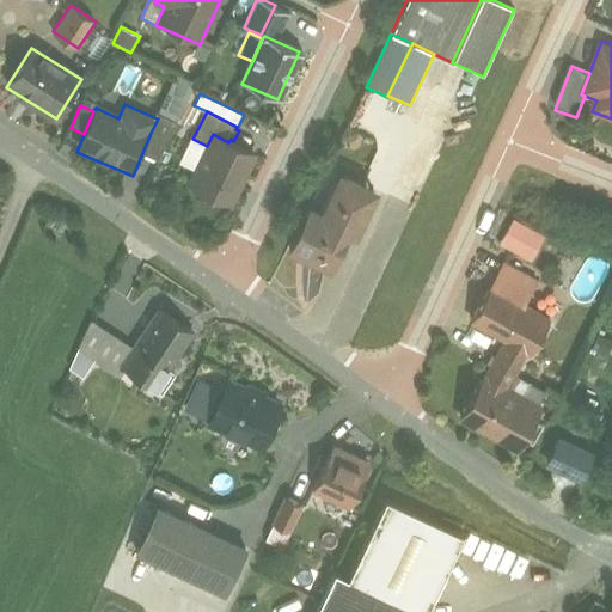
[(157,118),(158,118),(151,133),(170,141),(177,123),(158,115),(157,118)]
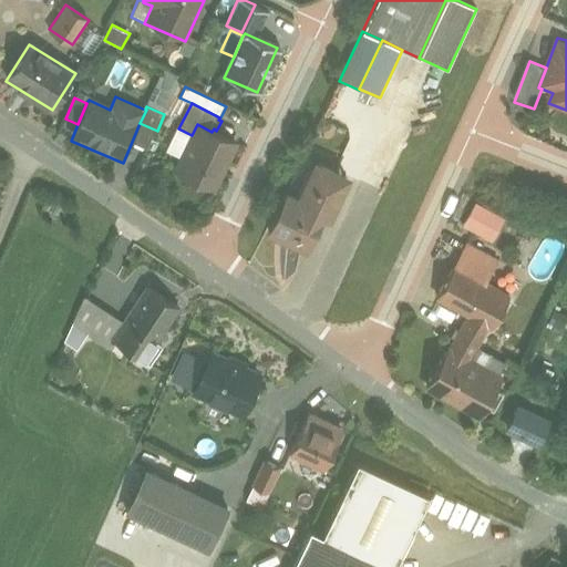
[(212,132),(197,124),(192,135),(178,161),(173,173),(213,193),(237,144),(212,132)]
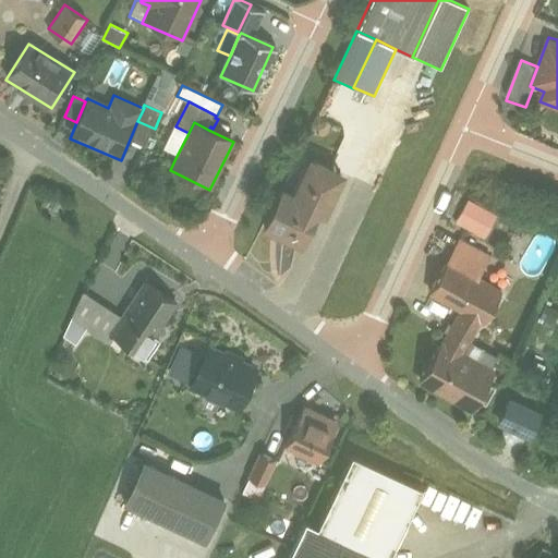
[(176,158),(189,133),(176,126),(164,152),(176,158)]
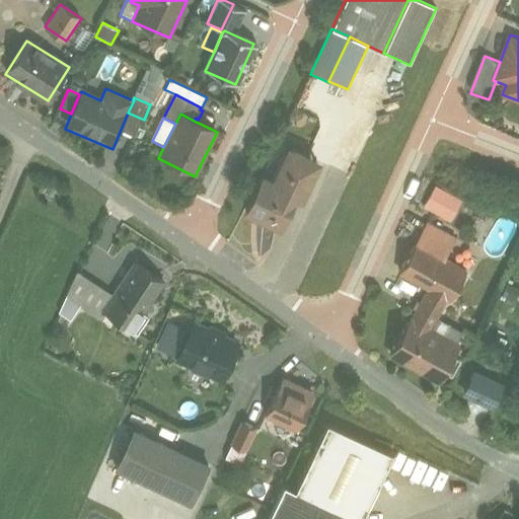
[(263,177),(244,215),(281,232),(316,161),(288,147),(271,181),(263,177)]
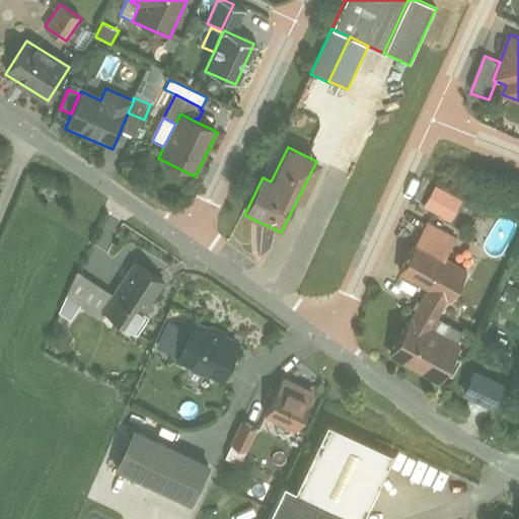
[(445,193),(431,218),(467,238),(482,213),(474,209),(476,204),(468,200),(465,204),(445,193)]
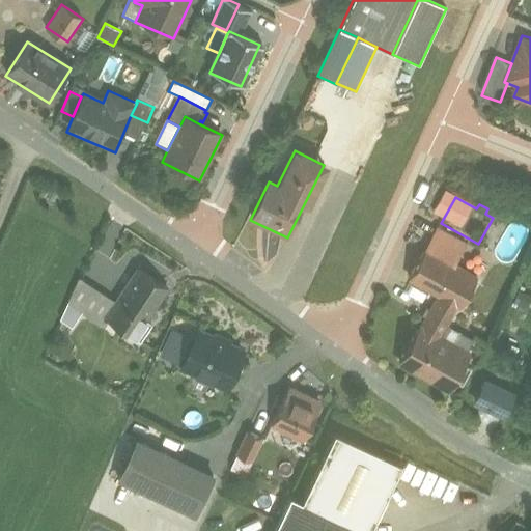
[(426,250),(454,267),(467,245),(439,228),(426,250)]
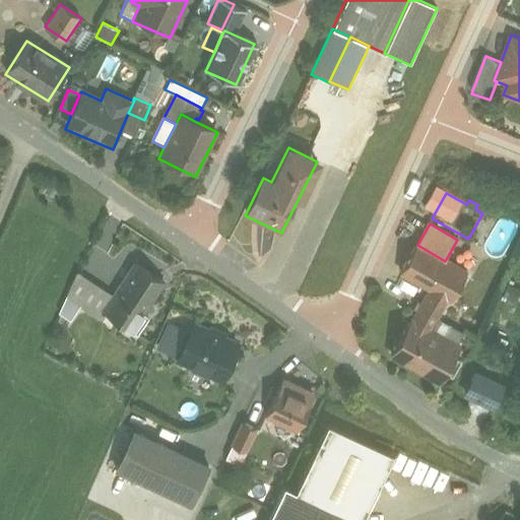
[(429,290),(390,359),(440,387),(462,347),(460,346),(443,336),(431,329),(447,301),(451,304),(468,274),(445,261),(417,245),(400,275),(429,290)]
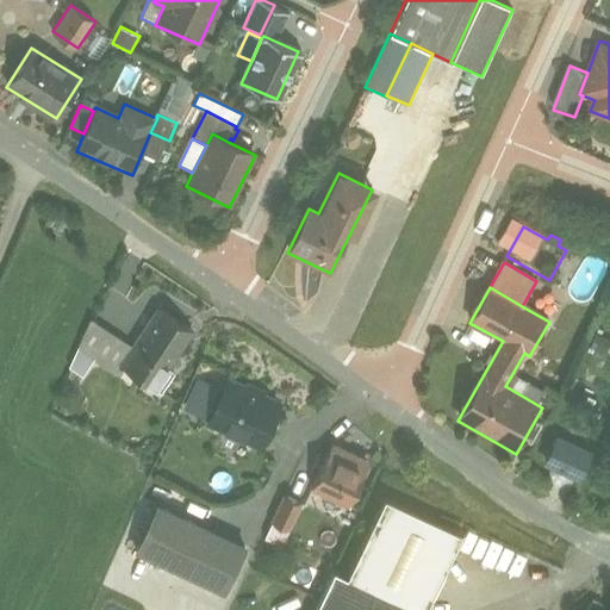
[(116,368),(160,399),(174,379),(166,373),(193,334),(157,309),(130,348),(116,368)]
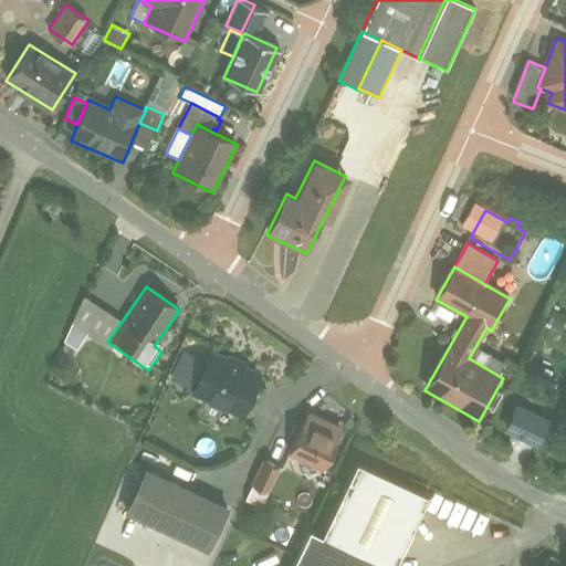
[(107,342),(121,323),(86,299),(82,305),(69,333),(79,339),(82,333),(105,348),(107,342)]
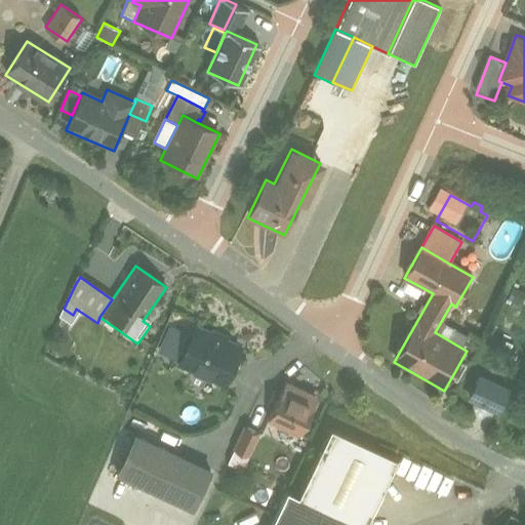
[(198,322),(177,367),(223,388),(243,342),(198,322)]
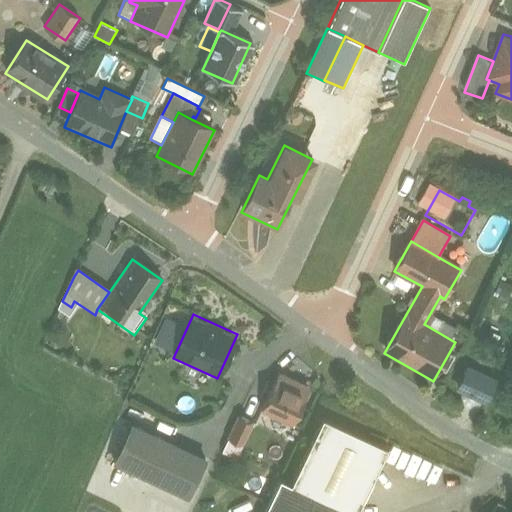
[(443,320),(436,331),(453,341),(459,329),(443,320)]
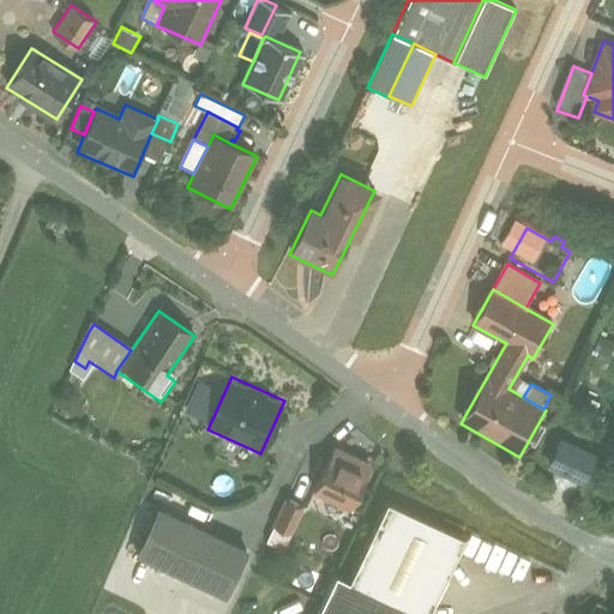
[(583,481),(594,458),(561,443),(551,467),(583,481)]
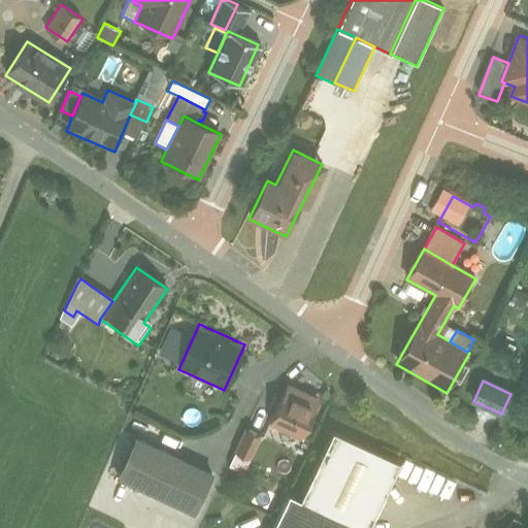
[(288,387),(270,426),(302,440),(320,401),(288,387)]
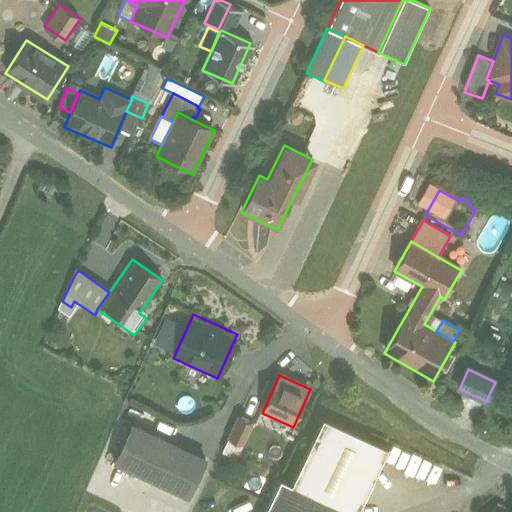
[(253,425),(239,418),(228,441),(242,448),(253,425)]
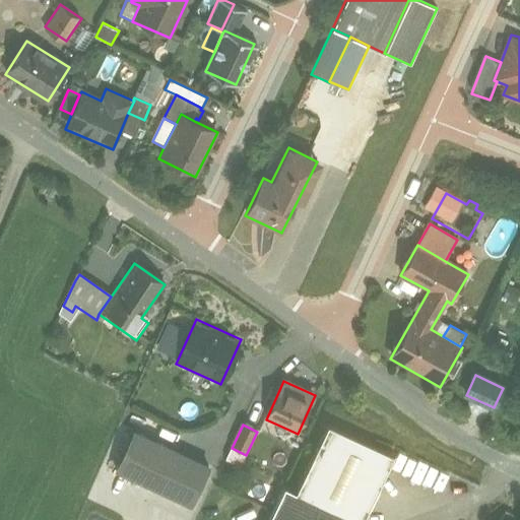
[(328,426),(296,495),(349,519),(351,519),(364,519),(394,456),(328,426)]
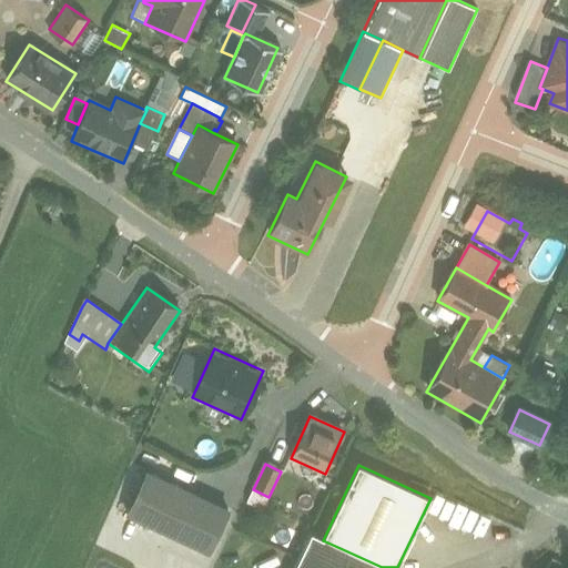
[(320,475),(306,467),(300,480),(313,488),(320,475)]
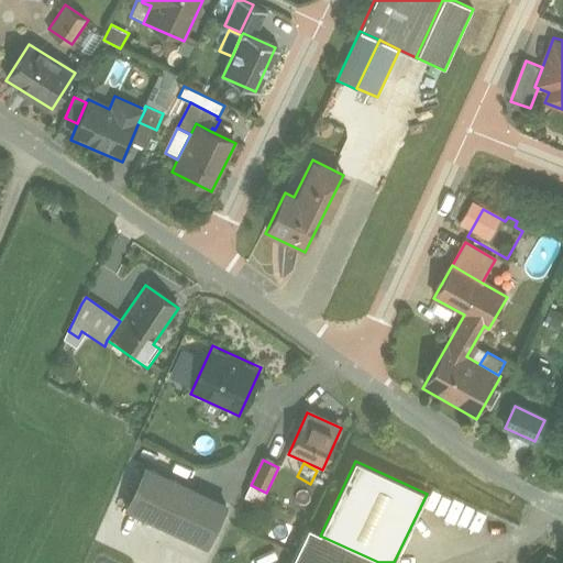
[(231,505),(146,465),(124,514),(209,552),(231,505)]
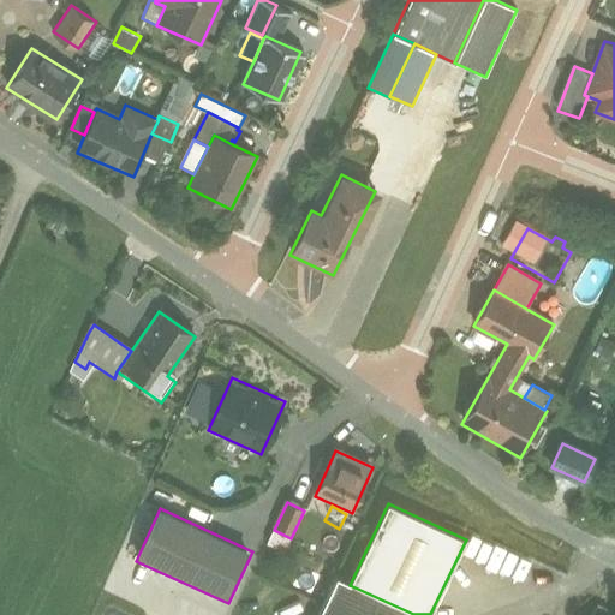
[(350,585),(338,579),(320,614),(412,614),(413,614),(350,585)]
